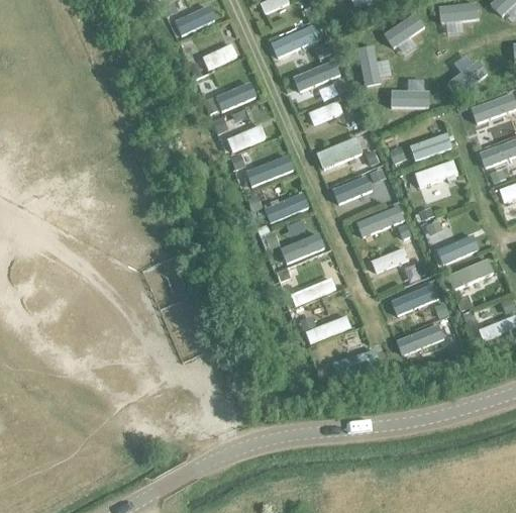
[(270,0),(261,4),(265,14),(290,3),(288,0),(270,0)]
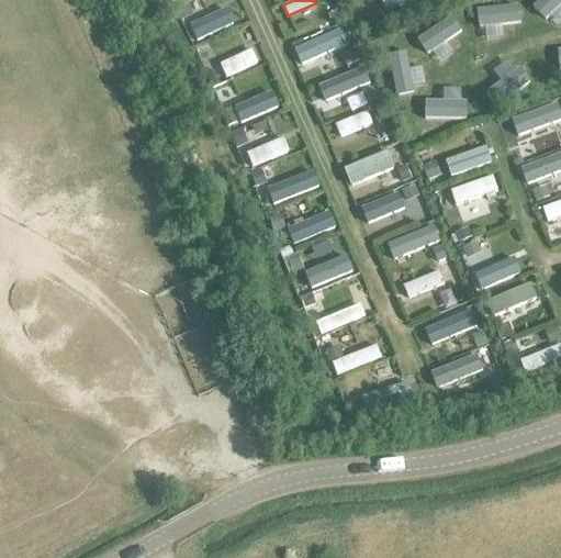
[(199,24),(204,36),(238,21),(233,9),(199,24)]
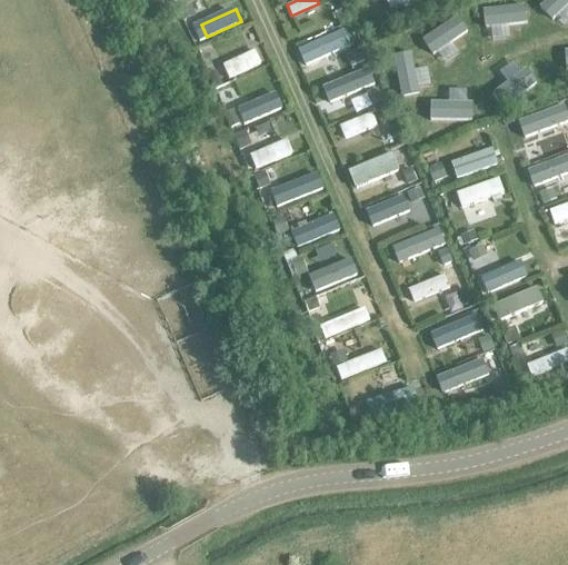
[(337,31),(305,46),(310,58),(342,43),(341,40),(358,32),(352,20),(345,23),(335,28),(337,31)]
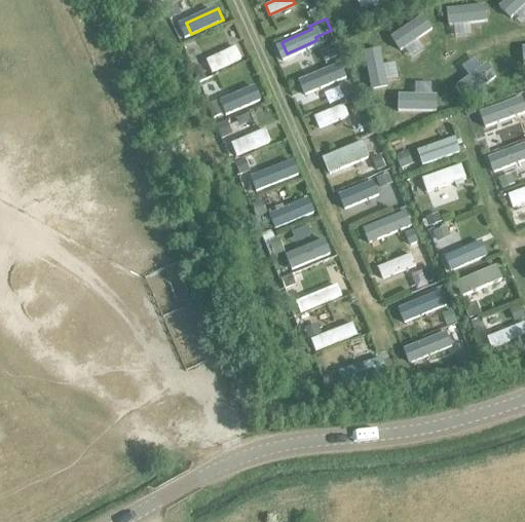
[(207,59),(213,71),(242,57),(236,44),(207,59)]
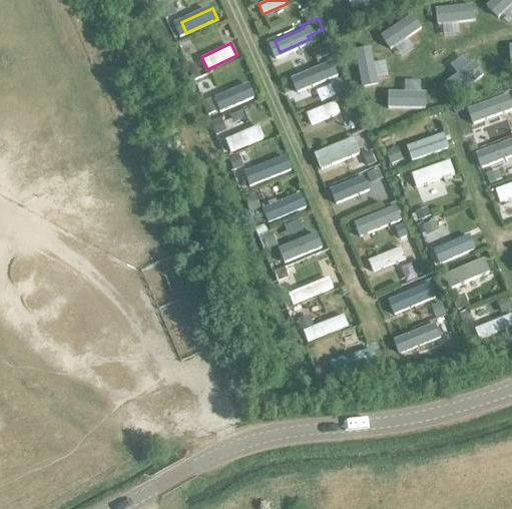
[(325,62),(291,76),(296,87),(313,79),(316,84),(331,78),(325,62)]
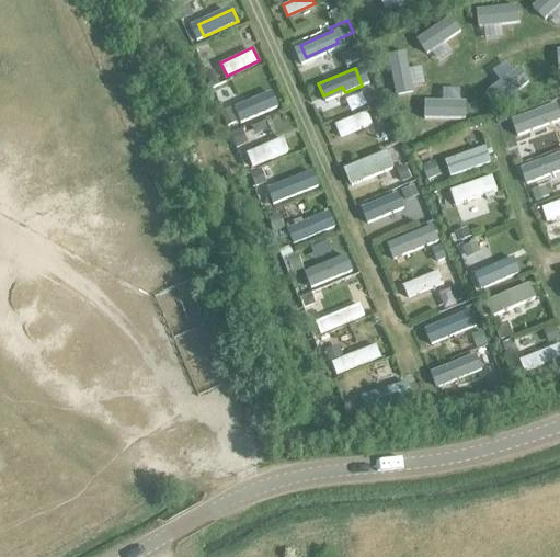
[(232,101),(240,118),(271,105),(266,93),(246,102),(243,97),(232,101)]
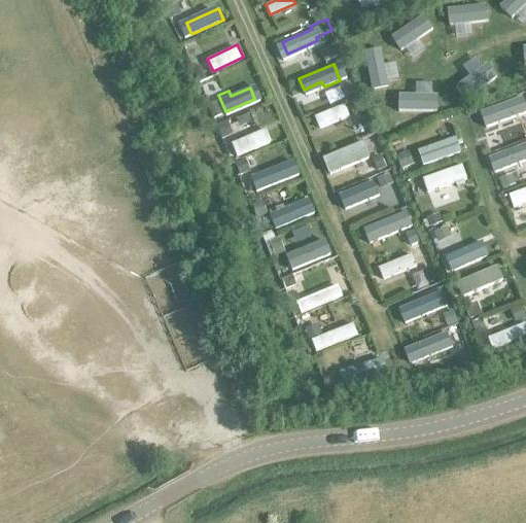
[(523,95),(484,109),(488,123),(525,108),(525,91),(522,92),(523,95)]
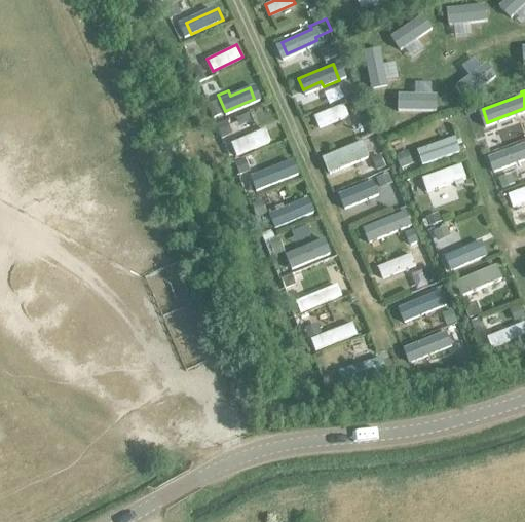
[(344,103),(314,115),(319,126),(348,115),(344,103)]
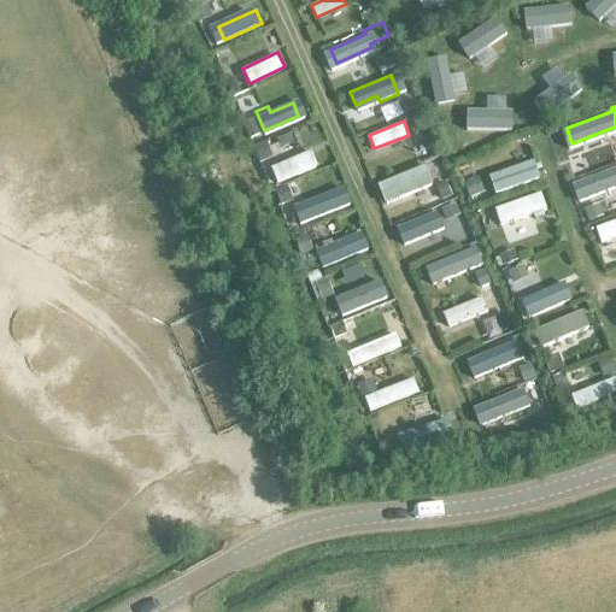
[(273,166),(279,181),(318,164),(312,149),(287,160),(286,157),(277,160),(280,163),(273,166)]
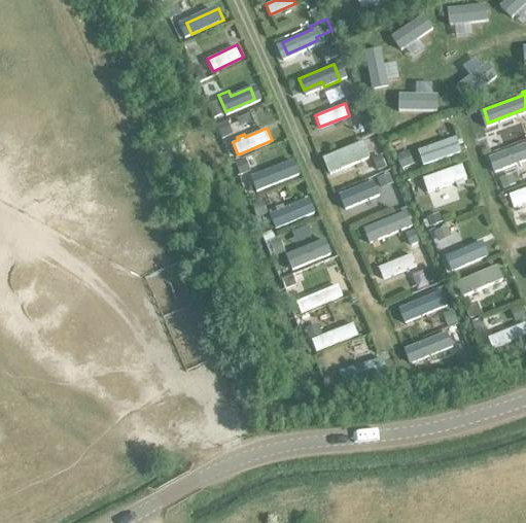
[(367,137),(331,152),(337,164),(373,149),(367,137)]
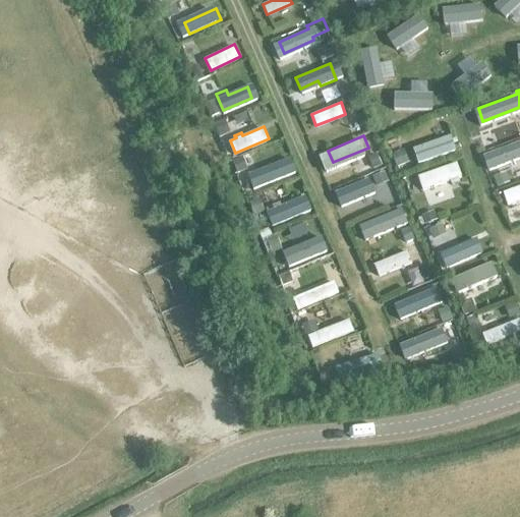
[(448,137),(411,151),(415,162),(453,149),(448,137)]
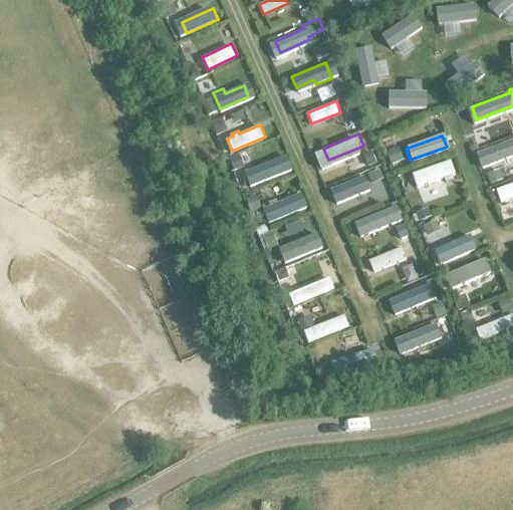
[(451,160),(413,173),(418,186),(455,173),(451,160)]
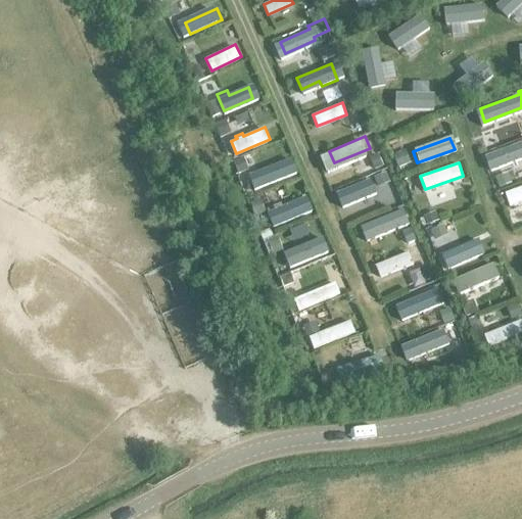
[(252,193),(287,178),(281,164),(267,171),(266,167),(254,172),(256,175),(246,180),(252,193)]
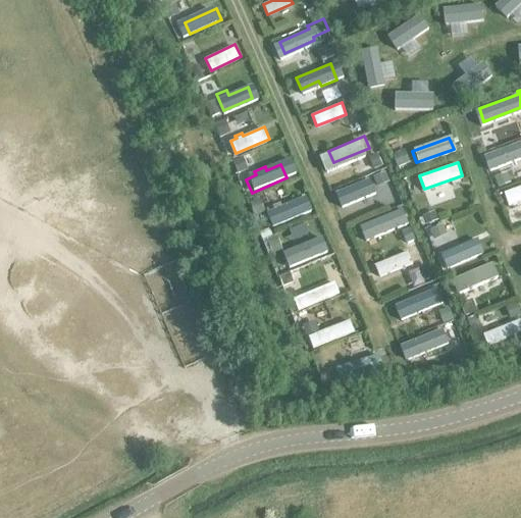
[(378,173),(345,187),(350,198),(383,185),(378,173)]
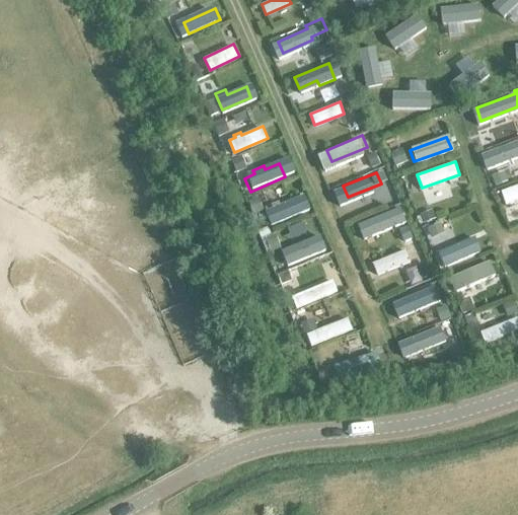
[(517,184),(505,189),(508,200),(516,197),(517,199),(517,184)]
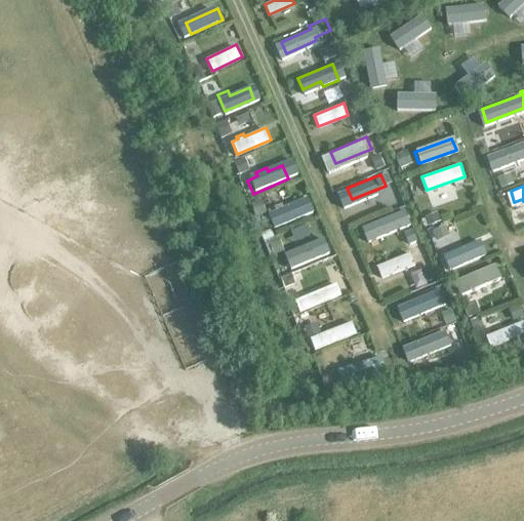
[(268,215),(269,215),(260,192),(248,196),(256,219),(258,218),(263,231),(272,229),(268,215)]
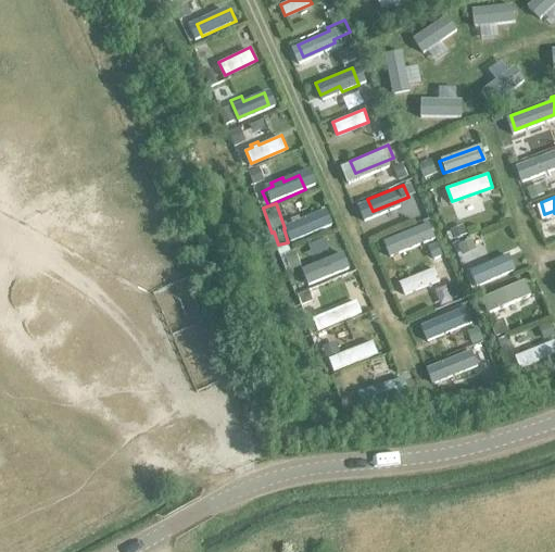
[(285,226),(290,240),(329,226),(324,212),(285,226)]
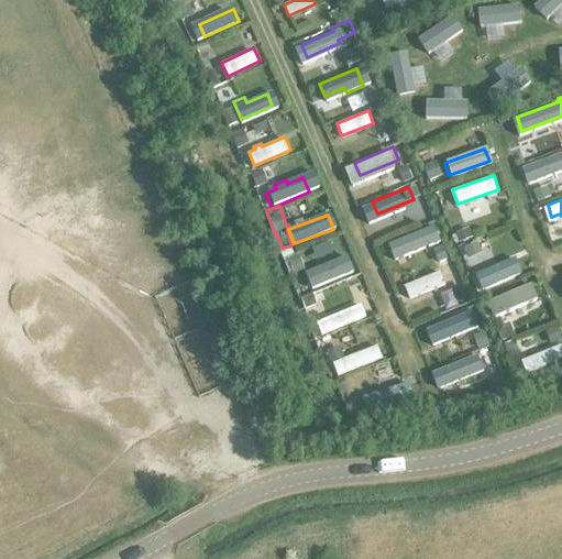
[(425,227),(387,242),(393,256),(415,248),(417,252),(433,245),(432,241),(444,237),(438,220),(423,226),(425,227)]
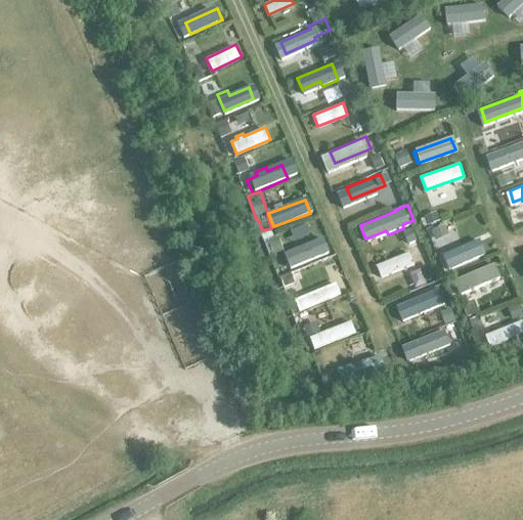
[(438,247),(447,268),(486,252),(481,241),(458,251),(453,241),(438,247)]
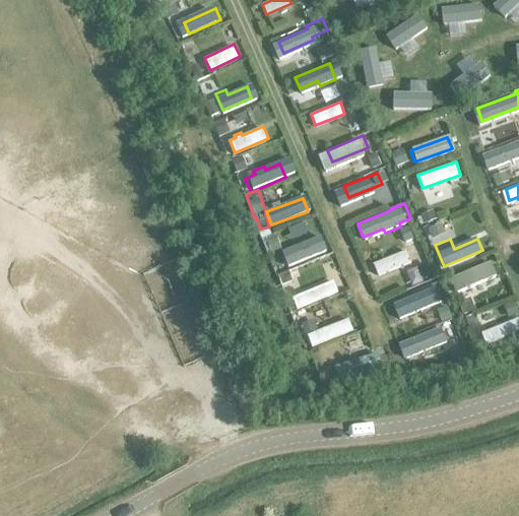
[(282,256),(287,267),(325,251),(321,240),(303,248),(301,242),(288,247),(290,252),(282,256)]
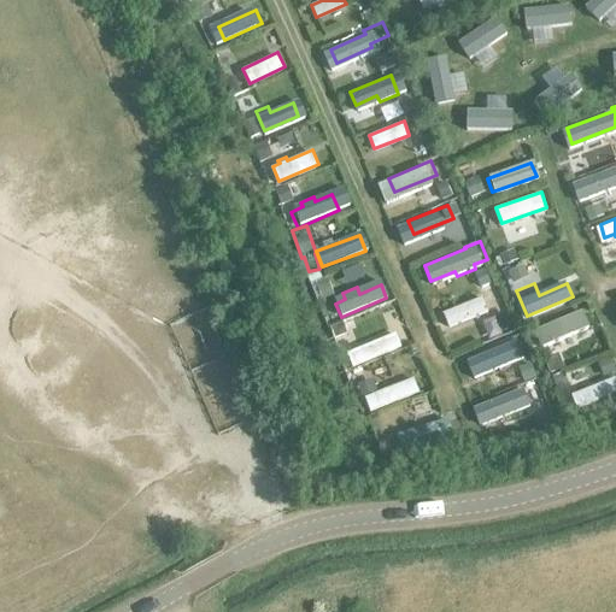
[(490,293),(444,312),(450,325),(496,307),(490,293)]
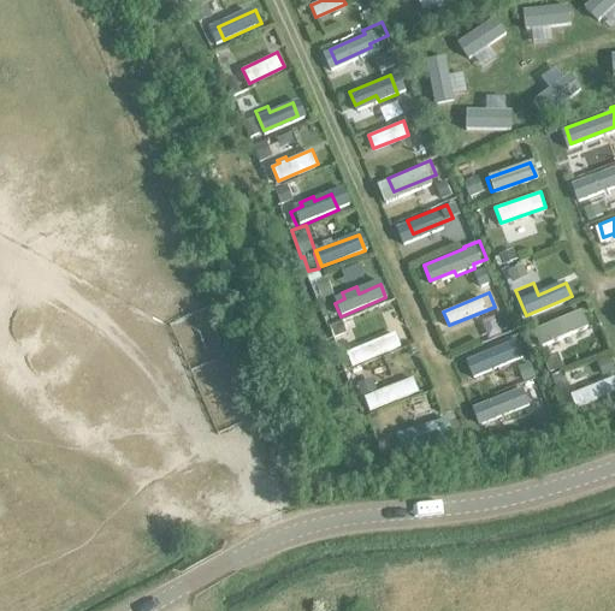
[(335,336),(348,330),(343,320),(342,321),(336,308),(325,313),(331,325),(330,325),(335,336)]
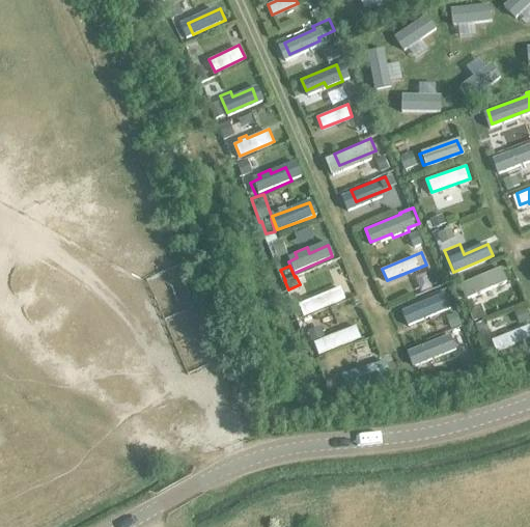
[(502,267),(461,284),(467,298),(508,280),(502,267)]
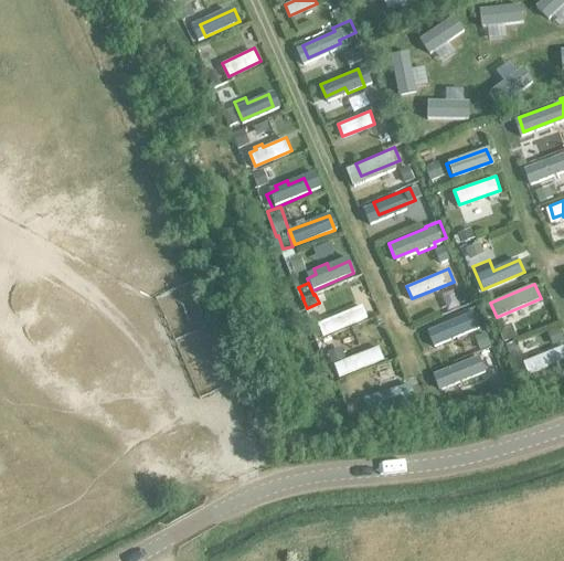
[(318,323),(323,335),(368,316),(363,304),(318,323)]
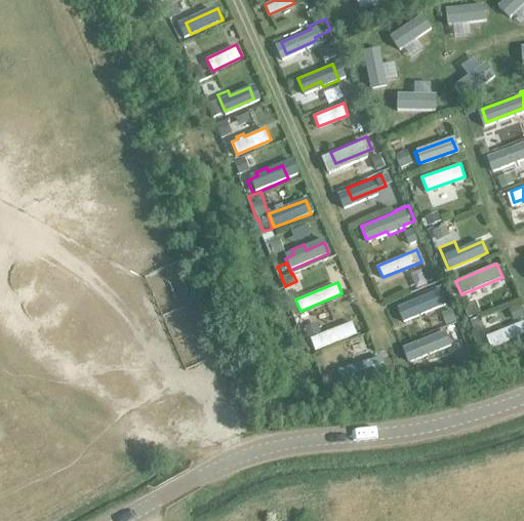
[(397,308),(402,321),(438,306),(433,292),(397,308)]
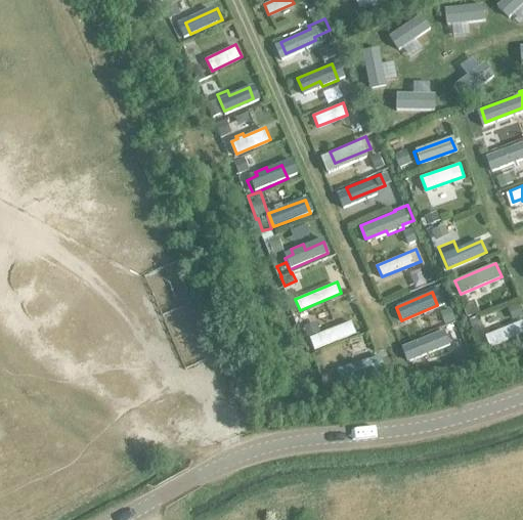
[(522,319),(486,335),(490,346),(522,333),(522,319)]
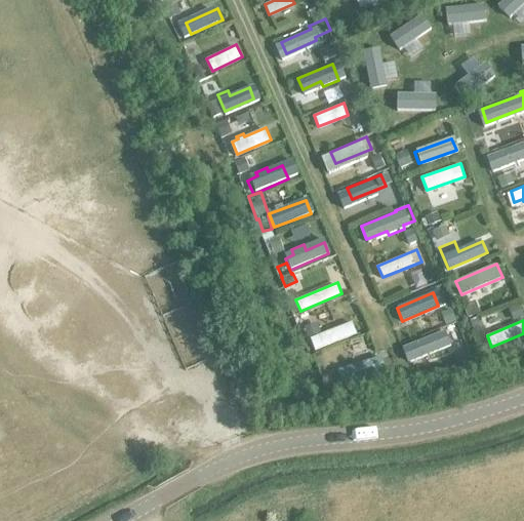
[(353,321),(311,337),(316,349),(357,332),(353,321)]
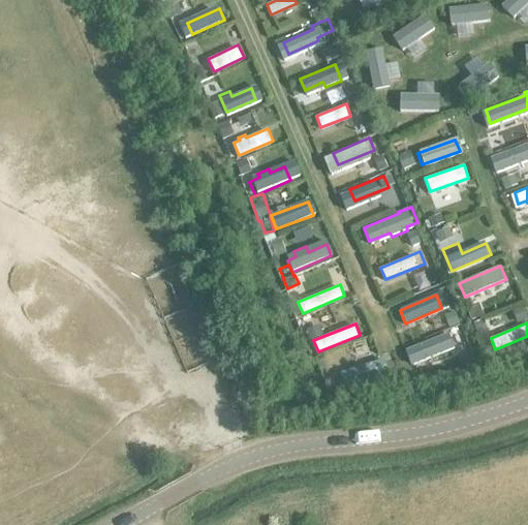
[(407,348),(412,361),(451,345),(445,333),(407,348)]
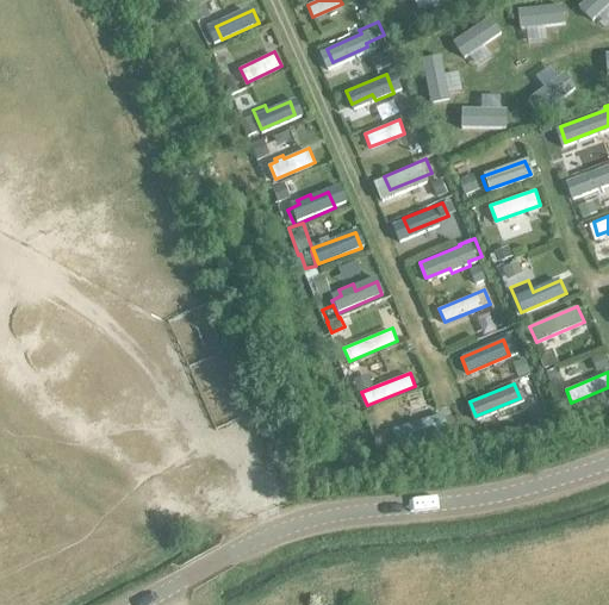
[(404,426),(405,437),(442,432),(440,422),(404,426)]
